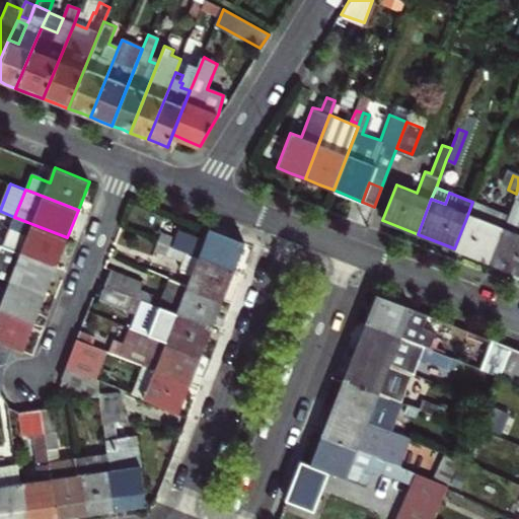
[(472,202),(468,213),(503,227),(508,215),(472,202)]
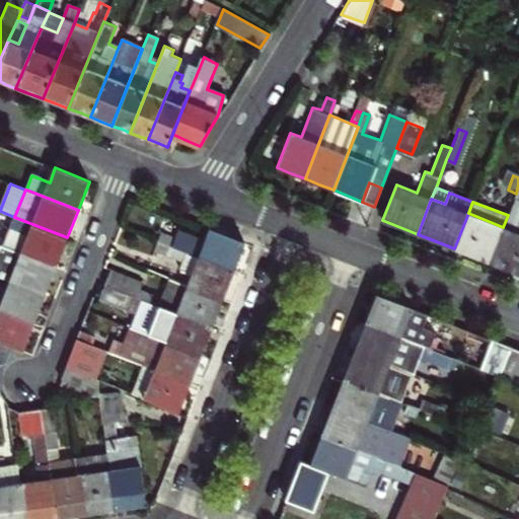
[(508,215),(503,227),(490,263),(508,270),(518,274),(518,211),(510,208),(508,215)]
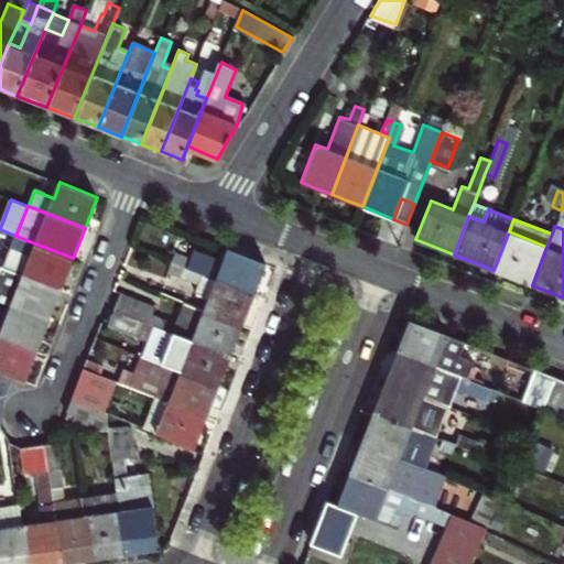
[(532,285),(546,247),(509,231),(494,270),(513,278),(532,285)]
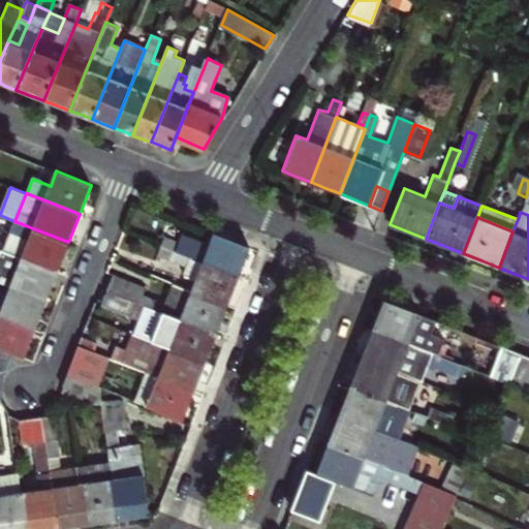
[(0,248),(12,253),(22,256),(57,271),(62,257),(68,242),(33,228),(29,240),(9,231),(6,239),(0,236),(0,248)]
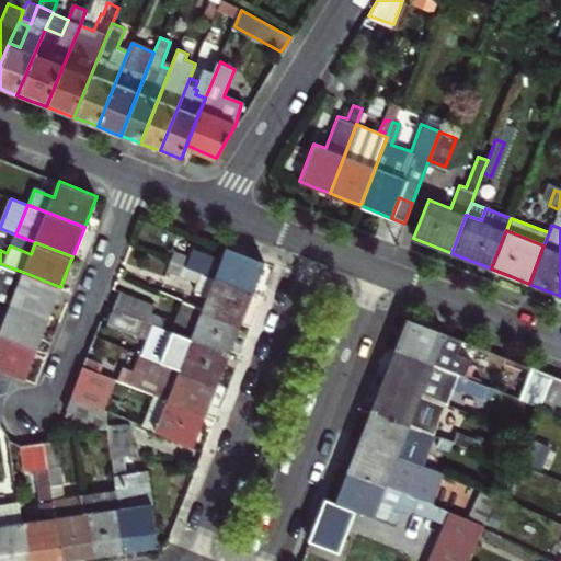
[(170,261),(215,279),(252,294),(256,282),(264,262),(227,248),(222,260),(193,248),(190,256),(173,250),(170,261)]
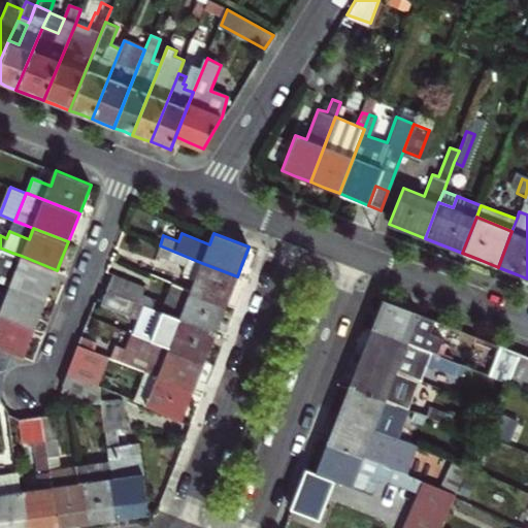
[(192,291),(226,305),(231,291),(237,276),(202,263),(160,245),(157,253),(187,265),(184,275),(196,281),(192,291)]
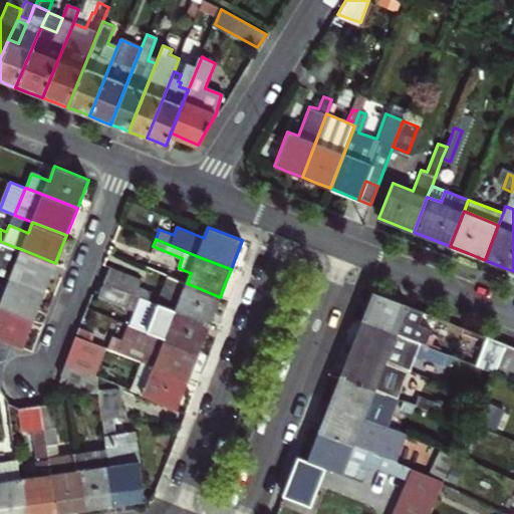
[(10,278),(44,291),(49,278),(55,263),(21,249),(12,246),(1,274),(10,278)]
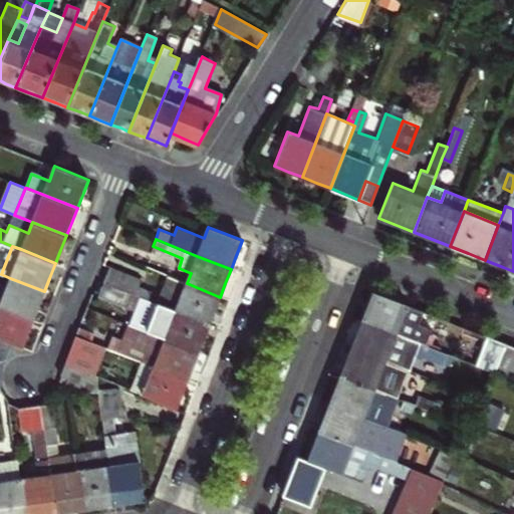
[(105,283),(148,300),(151,292),(139,287),(142,279),(111,267),(105,283)]
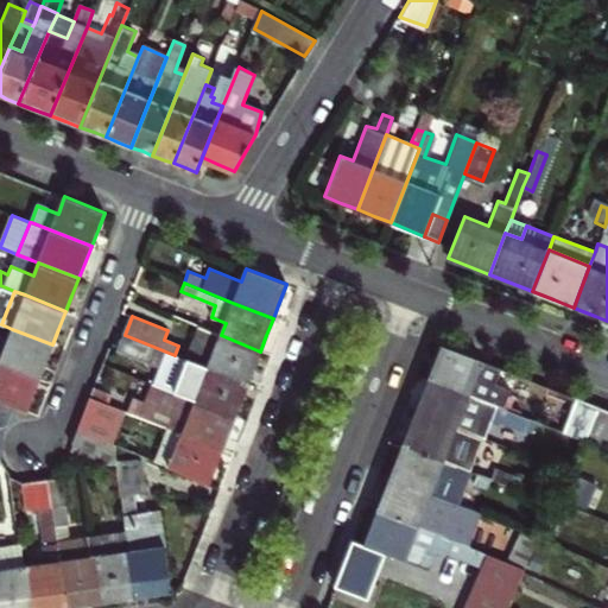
[(188,360),(247,385),(254,367),(260,352),(221,335),(200,327),(191,350),(188,360)]
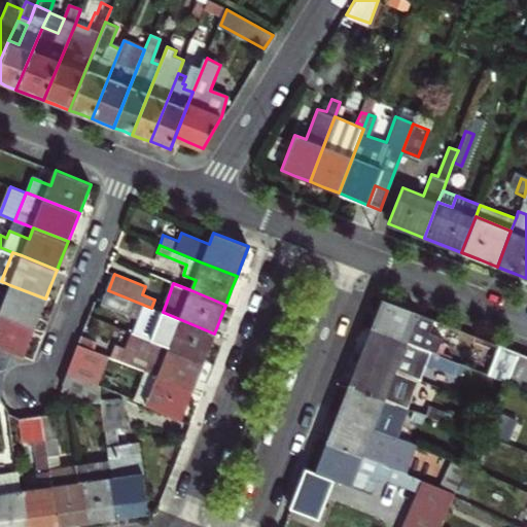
[(10,285),(6,296),(0,293),(0,314),(34,327),(39,314),(45,299),(10,285)]
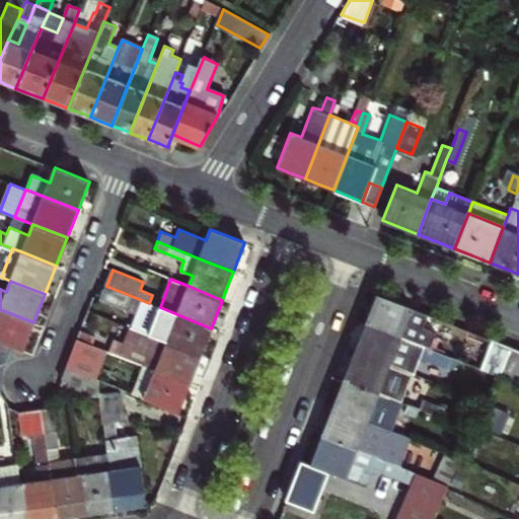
[(131,328),(166,342),(200,356),(206,343),(211,328),(160,307),(149,303),(106,286),(101,299),(137,313),(131,328)]
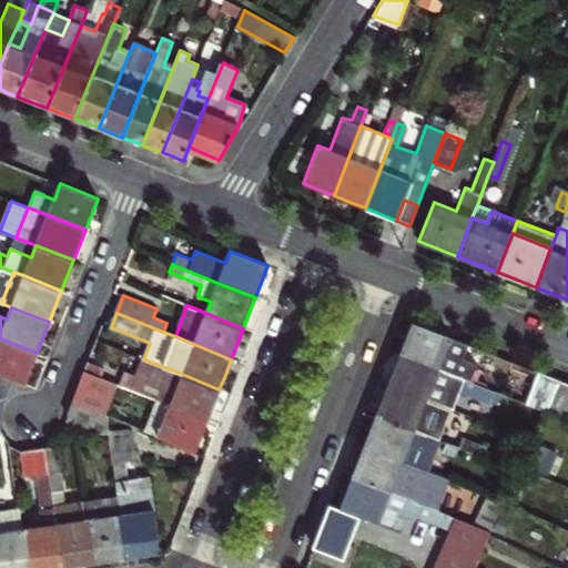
[(438,369),(470,382),(476,365),(463,359),(468,345),(413,322),(406,340),(401,354),(438,369)]
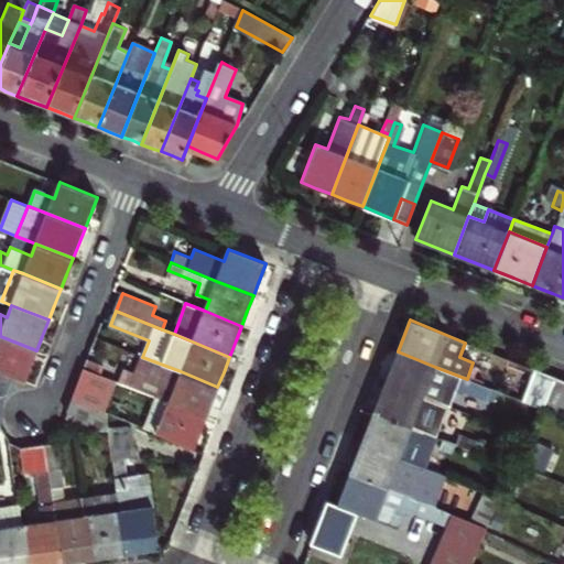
[(162,329),(174,334),(177,325),(165,321),(162,329)]
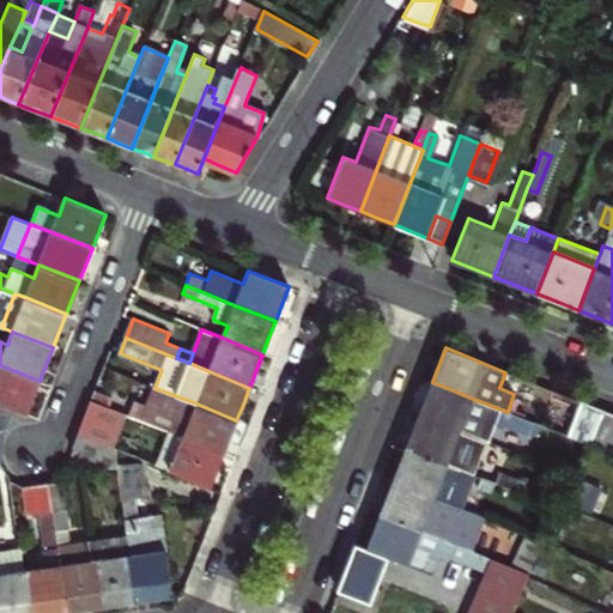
[(0,430),(4,430),(14,411),(26,414),(34,398),(40,381),(0,365),(0,430)]
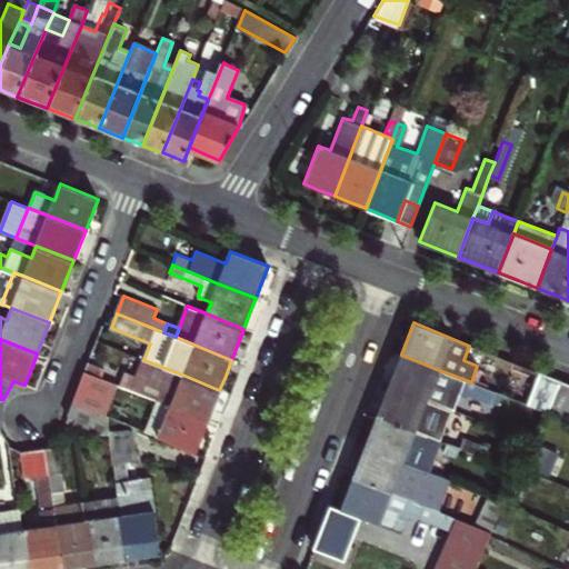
[(471,382),(439,370),(401,355),(395,372),(389,386),(427,400),(433,385),(443,388),(467,397),(468,395),(483,400),(489,389),(471,382)]
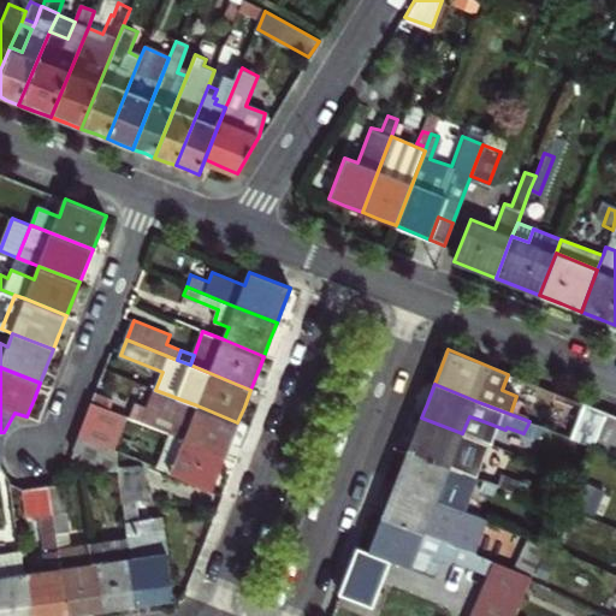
[(136,404),(131,419),(135,420),(170,434),(184,439),(224,456),(231,439),(237,422),(197,406),(155,390),(148,408),(136,404)]
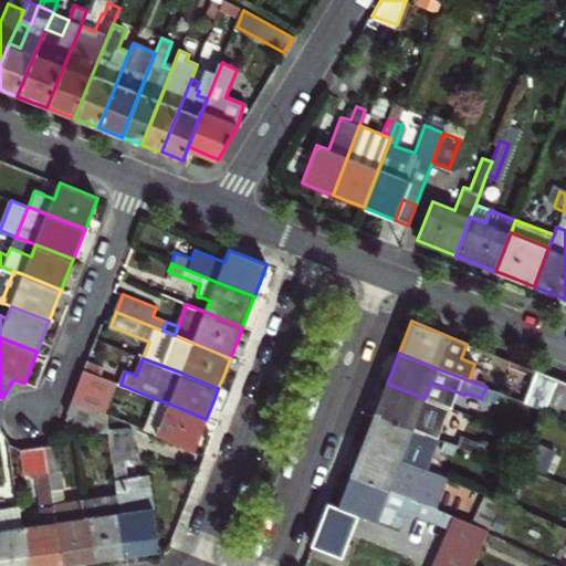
[(525,401),(537,371),(520,364),(509,395),(525,401)]
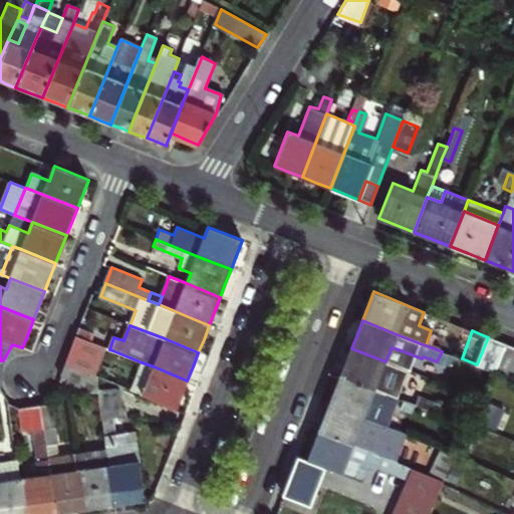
[(94,375),(105,347),(74,335),(64,362),(94,375)]
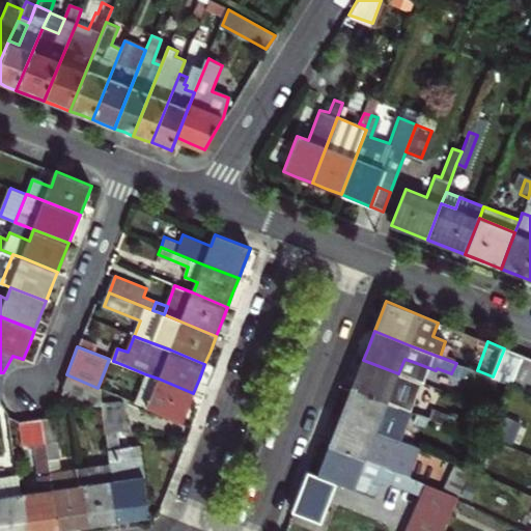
[(493,376),(508,384),(510,384),(510,383),(521,355),(504,348),(493,376)]
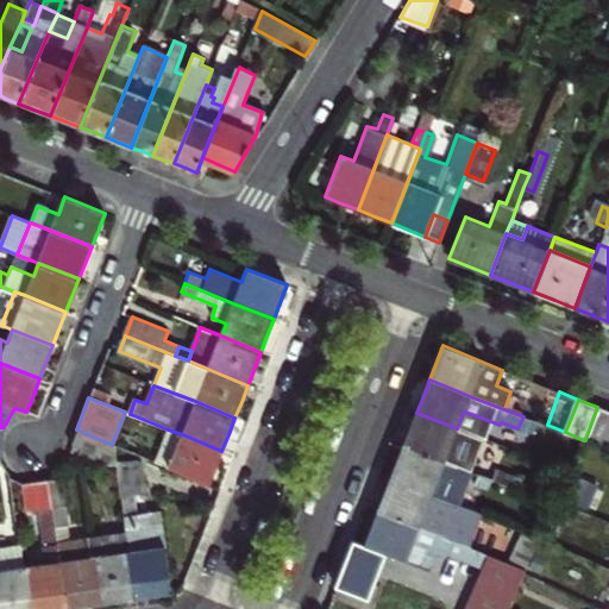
[(604,446),(608,434),(608,410),(597,407),(585,439),(604,446)]
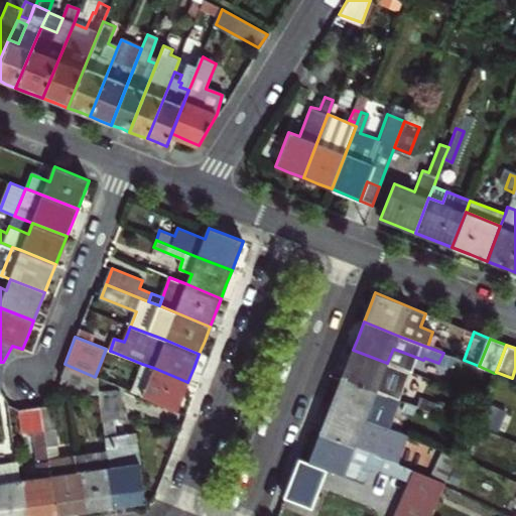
[(396,366),(402,352),(393,349),(387,363),(396,366)]
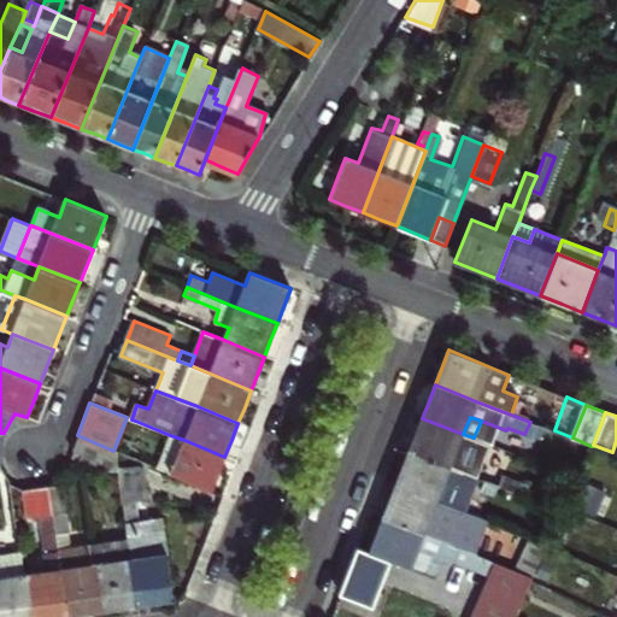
[(463,434),(422,418),(416,435),(409,451),(450,468),(462,471),(466,457),(474,438),(463,434)]
